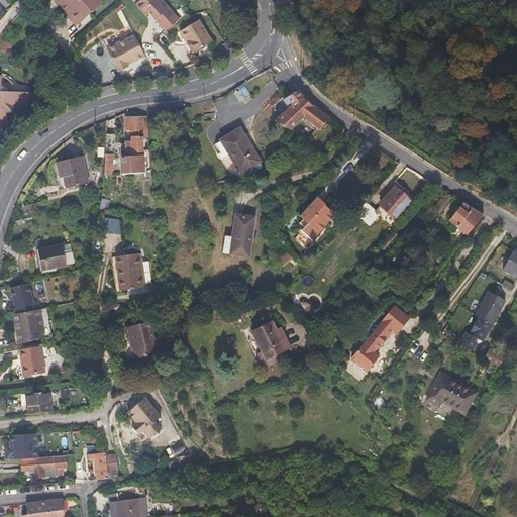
[(103,4),(99,0),(56,0),(75,22),(87,12),(90,15),(103,4)]
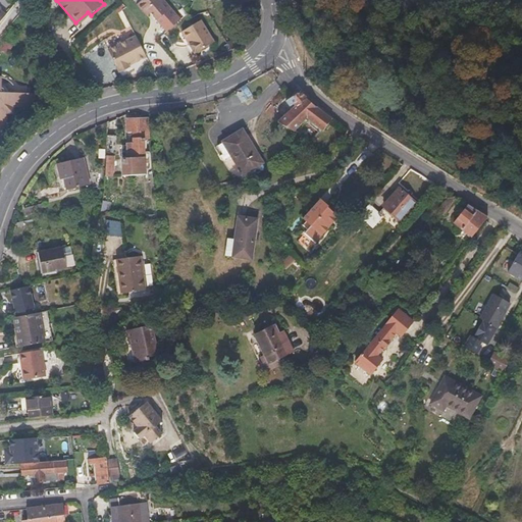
[(178,13),(165,0),(143,0),(139,4),(149,16),(152,13),(164,27),(178,13)]
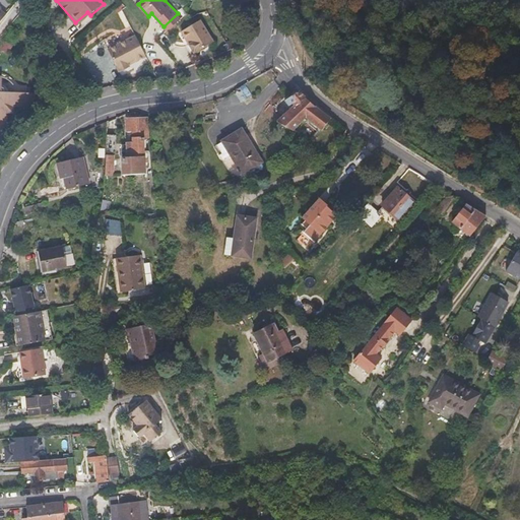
[(188,46),(192,54),(195,53),(196,53),(215,44),(204,21),(185,29),(185,34),(187,39),(189,40),(191,39),(193,43),(188,46)]
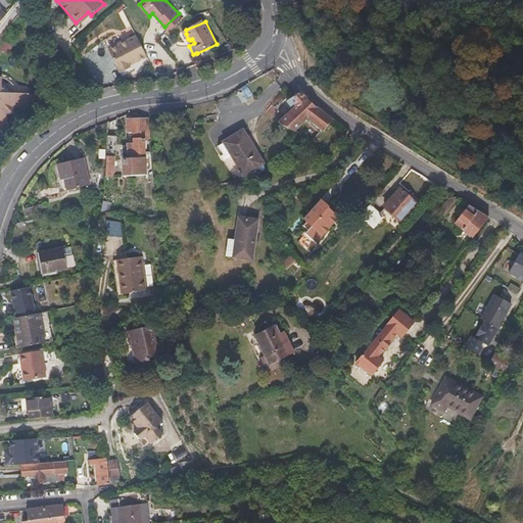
[(147,56),(137,37),(110,51),(122,74),(131,67),(130,63),(137,60),(138,61),(147,56)]
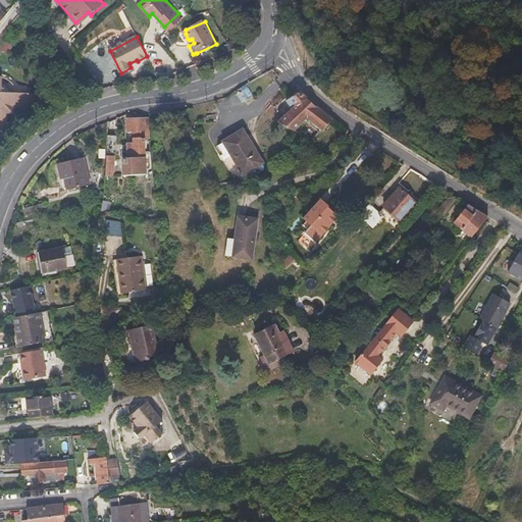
[(246,43),(243,38),(240,40),(240,42),(233,45),(232,43),(228,45),(227,46),(229,51),(246,43)]
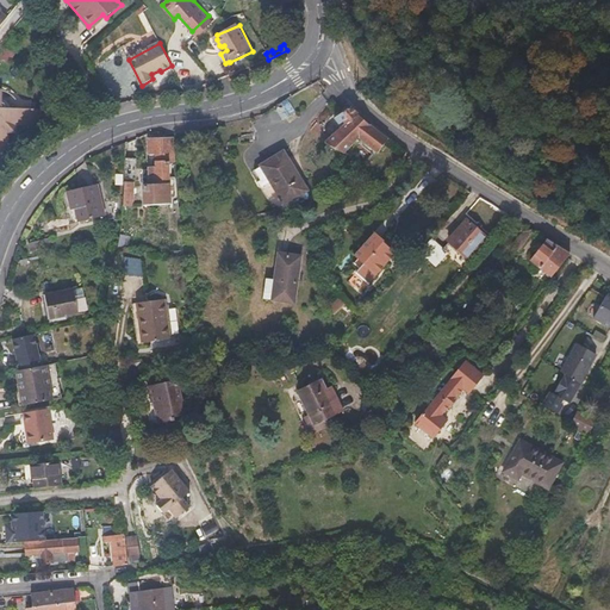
[(12,50),(0,47),(0,60),(10,62),(12,50)]
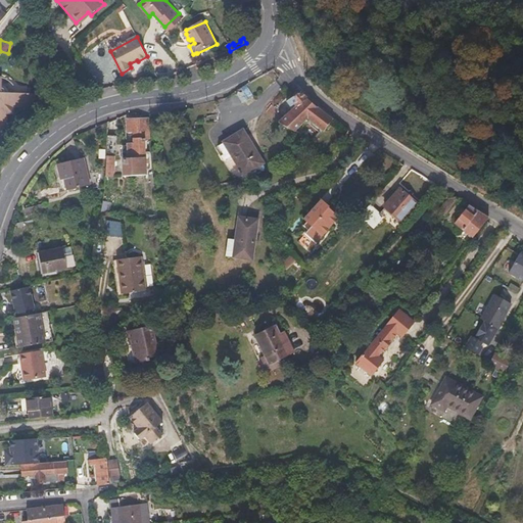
[(10,113),(17,107),(41,108),(41,94),(13,93),(9,87),(7,85),(2,83),(2,77),(0,76),(0,131),(10,132),(10,113)]
